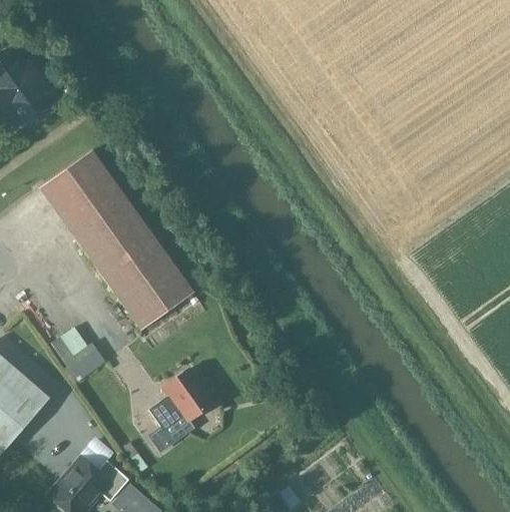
[(21,49),(0,64),(0,111),(8,115),(17,126),(56,98),(21,49)]
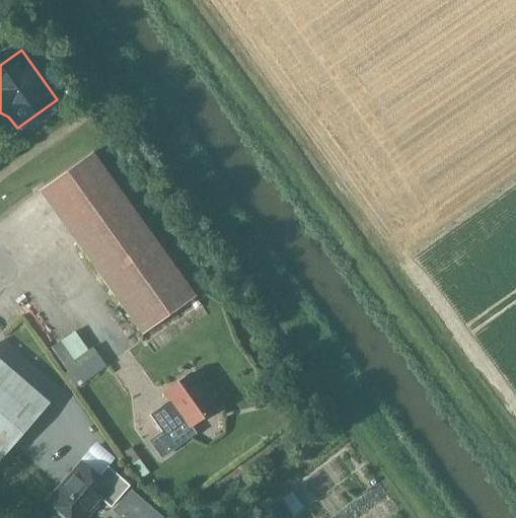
[(42,190),(144,334),(198,296),(94,152),(42,190)]
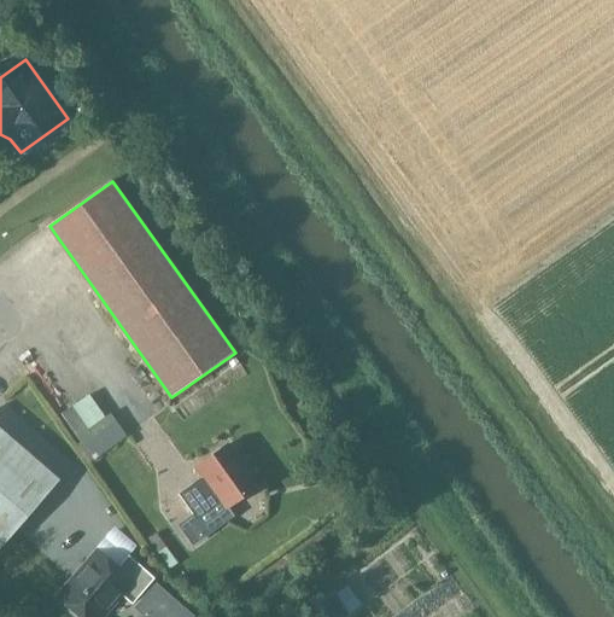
[(87,425),(80,430),(91,447),(129,423),(113,400),(103,407),(87,382),(66,394),(87,425)]
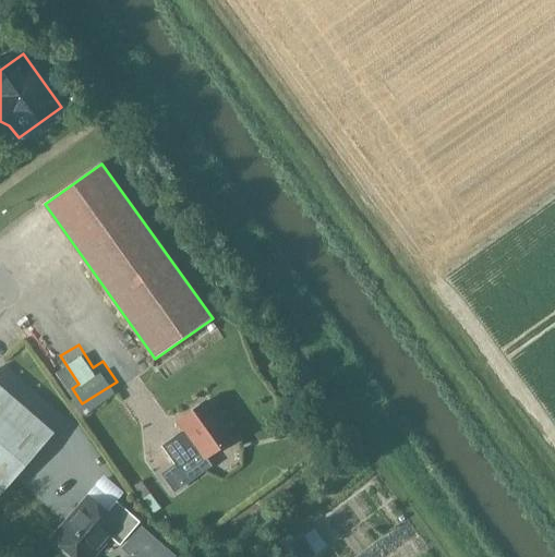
[(0,496),(55,433),(0,385),(0,496)]
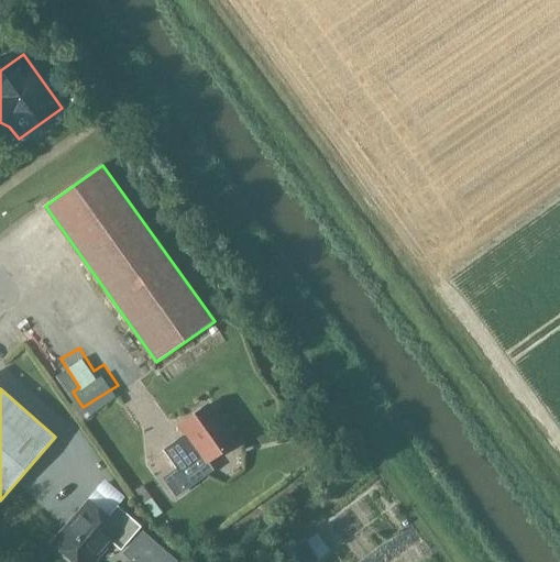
[(180,426),(186,433),(165,450),(182,473),(202,456),(207,463),(235,442),(209,405),(180,426)]
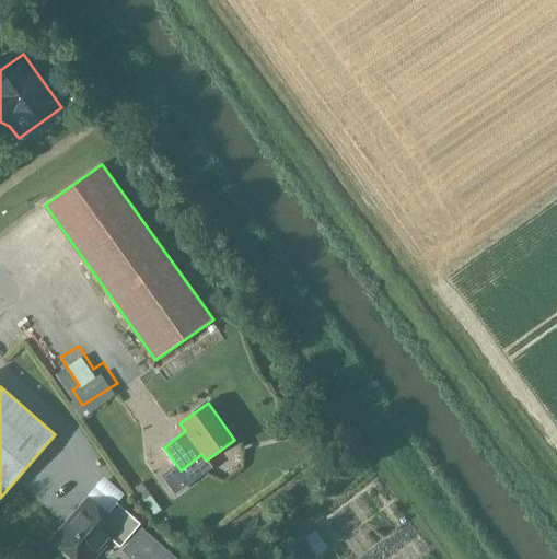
[(303,432),(292,441),(302,455),(313,446),(303,432)]
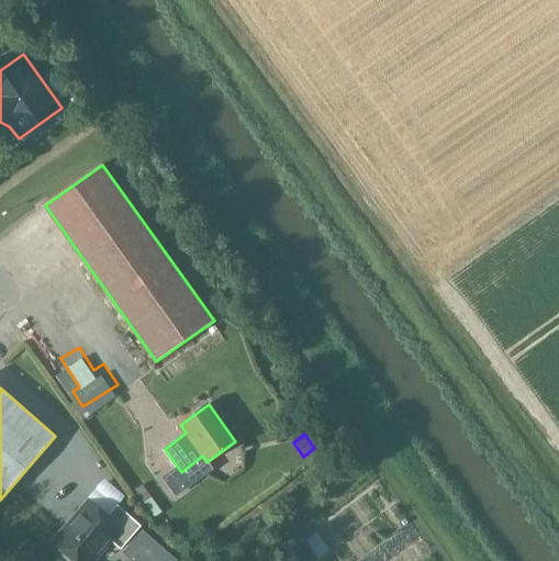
[(109,516),(92,502),(55,545),(75,560),(91,560),(111,539),(122,549),(142,526),(119,505),(109,516)]
